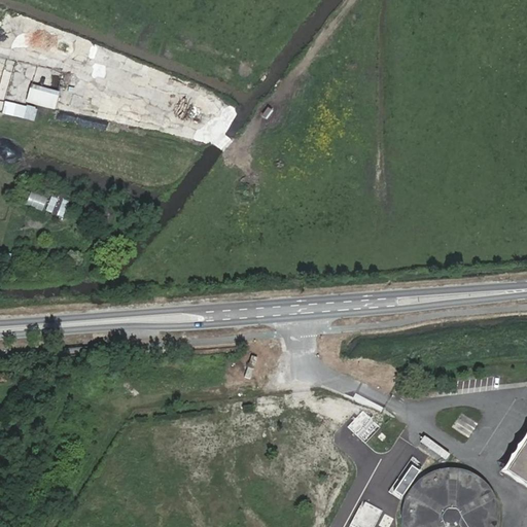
[(51,110),(57,93),(28,84),(23,103),(51,110)]
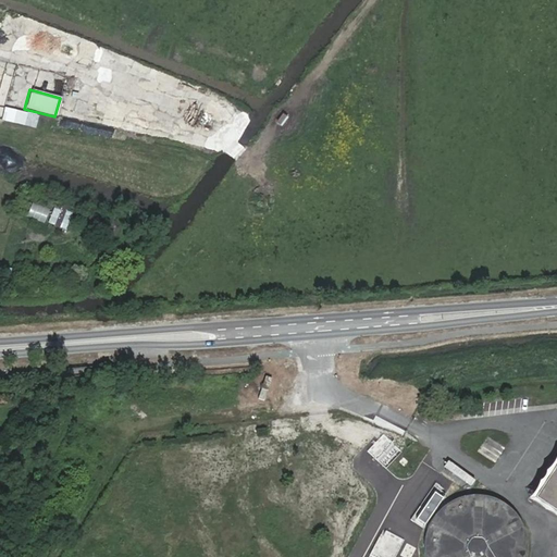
[(34,127),(37,116),(4,108),(1,119),(34,127)]
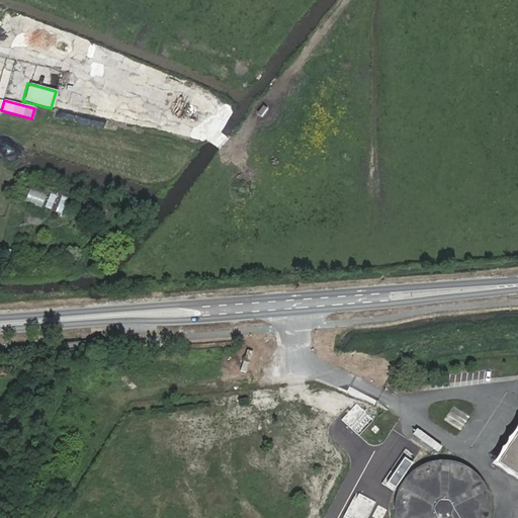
[(39,207),(45,194),(28,188),(23,201),(39,207)]
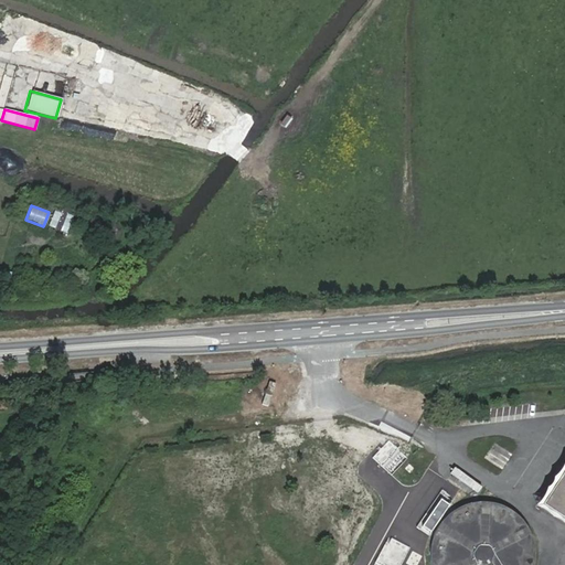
[(65,233),(71,215),(53,210),(48,226),(65,233)]
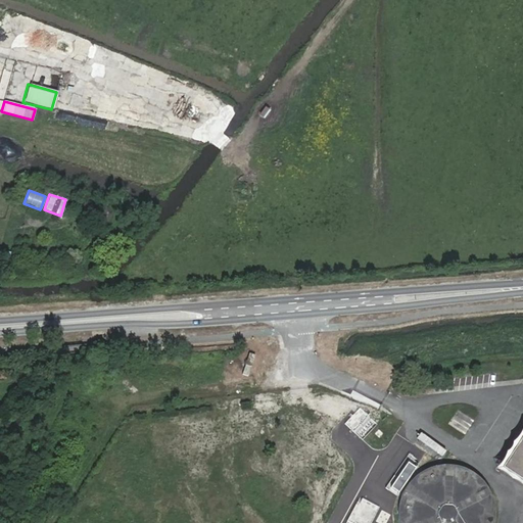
[(247,377),(251,357),(244,354),(240,375),(247,377)]
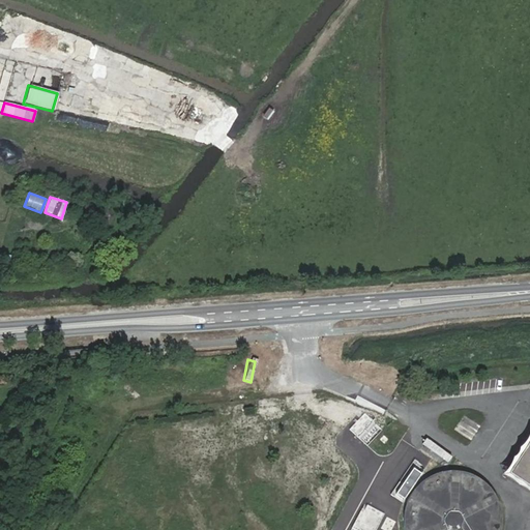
[(529,434),(507,470),(529,484),(529,434)]
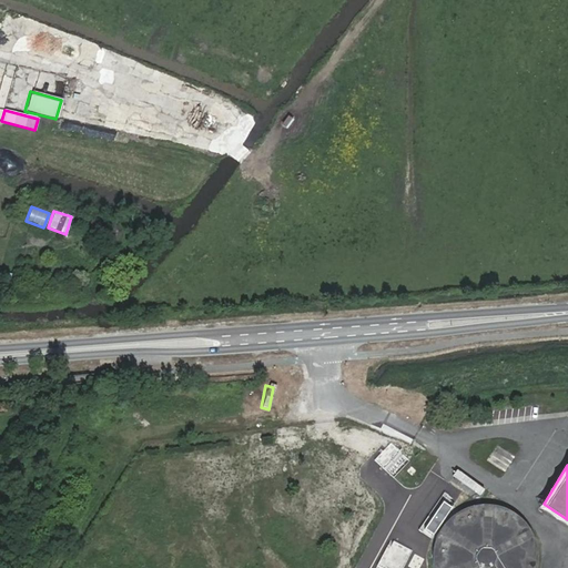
[(539,567),(541,563),(541,557),(540,547),(537,536),(533,526),(526,519),(521,515),(517,511),(509,507),(499,504),(493,503),(487,503),(476,504),(466,507),(457,511),(453,515),(448,519),(442,527),(439,531),(437,537),(434,547),(433,558),(434,567),(539,567)]
